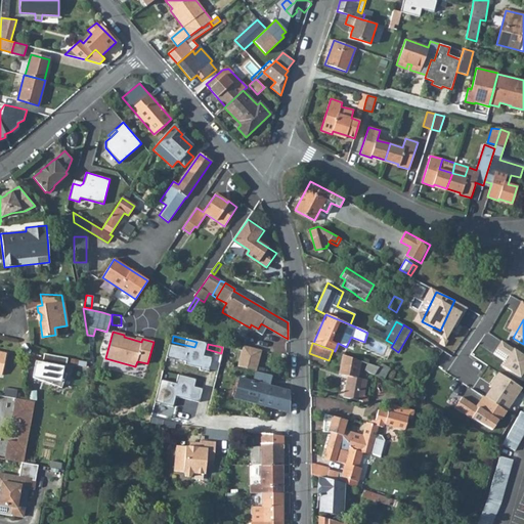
[(261,350),(243,345),(242,350),(237,365),(245,367),(256,370),(261,350)]
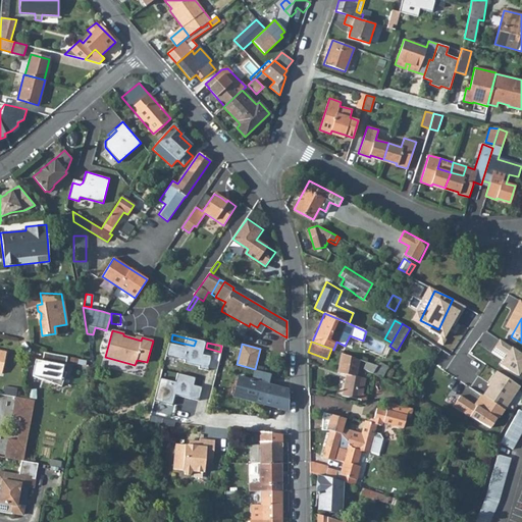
[(67,357),(44,352),(42,361),(39,360),(33,376),(61,386),(66,372),(62,371),(63,366),(65,366),(67,357)]
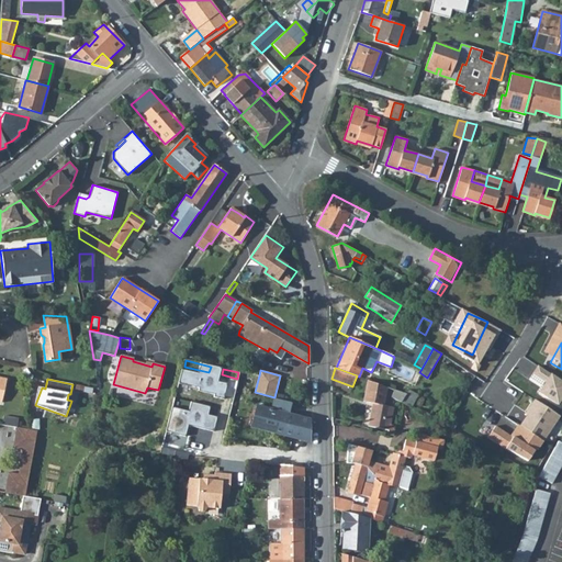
[(383,405),(386,386),(368,380),(363,402),(373,403),(377,404),(375,407),(372,407),(368,426),(389,429),(390,424),(392,409),(386,408),(386,405),(383,405)]
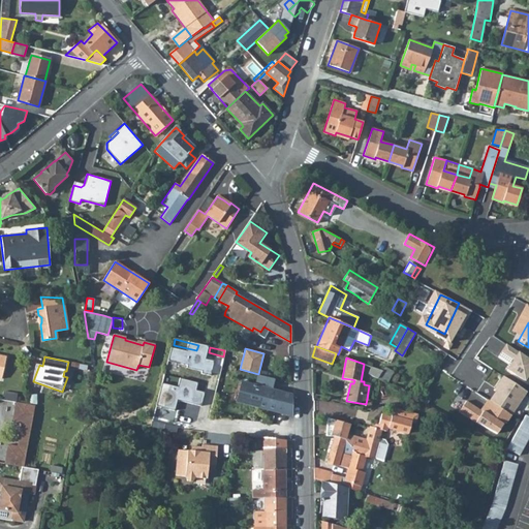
[(196,372),(169,365),(168,366),(165,365),(164,370),(152,421),(163,423),(174,426),(182,428),(187,407),(180,406),(182,396),(189,397),(196,372)]
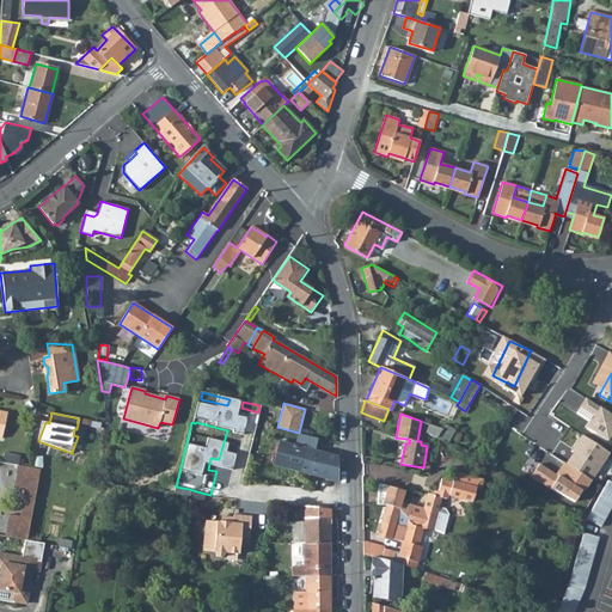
[(436,438),(442,429),(429,424),(426,432),(436,438)]
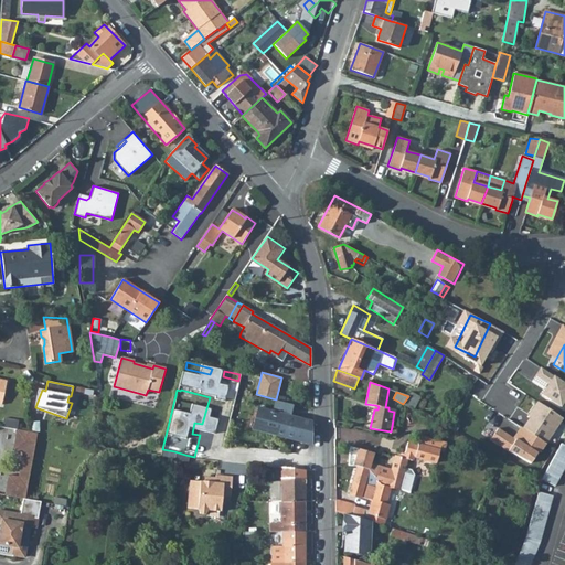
[(413,409),(420,396),(411,392),(408,396),(403,404),(413,409)]
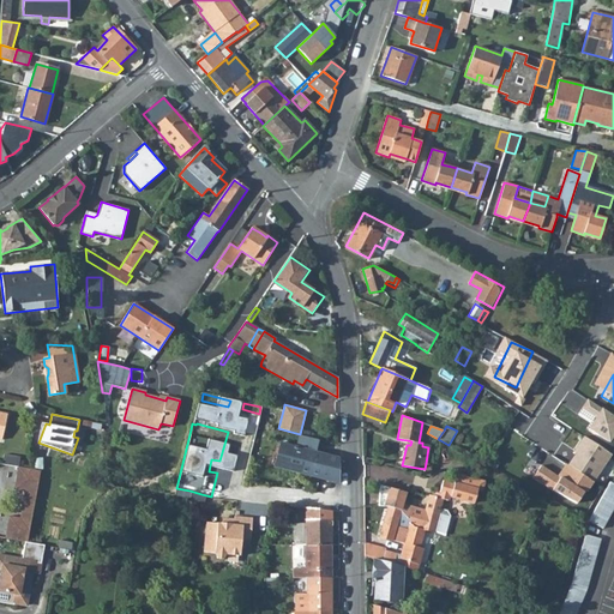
[(338,458),(281,443),(275,467),(338,482),(338,458)]
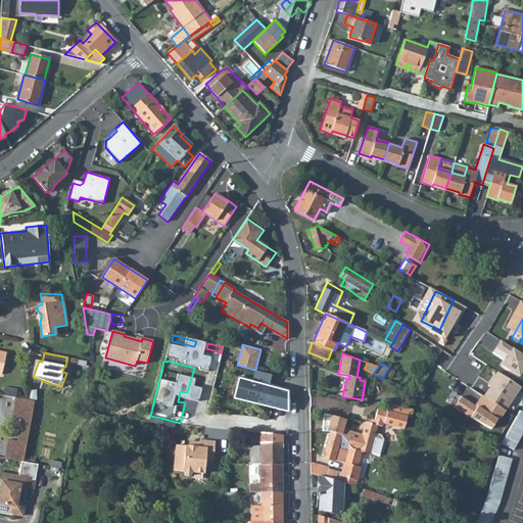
[(15,388),(3,386),(1,394),(14,396),(15,388)]
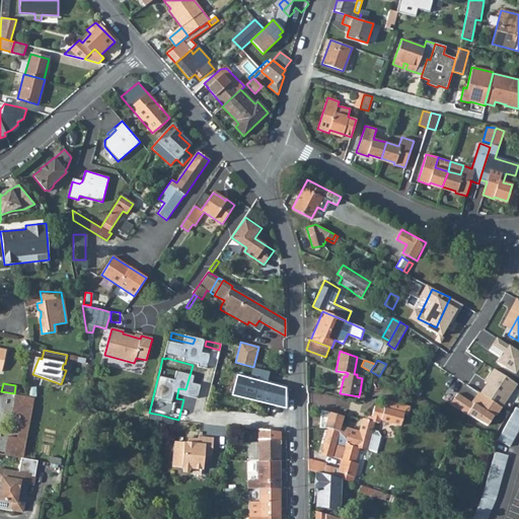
[(186,389),(178,388),(176,398),(183,399),(186,389)]
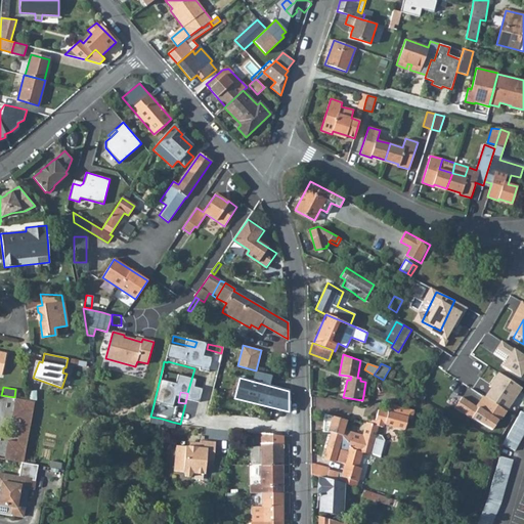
[(35,402),(15,398),(12,418),(22,419),(17,442),(8,440),(5,460),(22,463),(25,463),(35,402)]
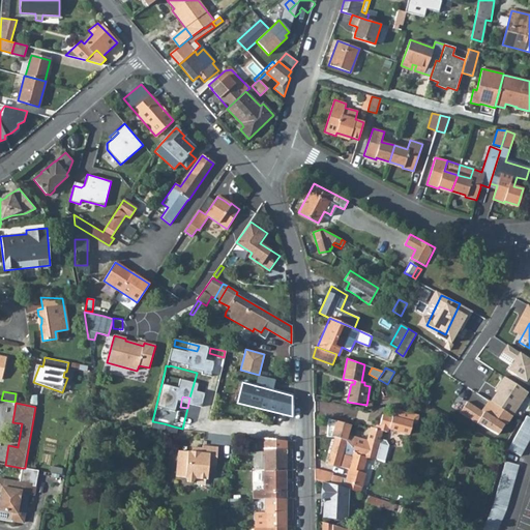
[(327,437),(334,437),(346,440),(357,454),(365,457),(375,459),(380,439),(382,431),(386,432),(387,428),(409,434),(412,423),(412,422),(408,421),(410,413),(391,408),(389,416),(382,414),(379,425),(378,430),(375,429),(371,428),(366,440),(347,435),(349,428),(347,427),(347,423),(328,418),(327,437)]
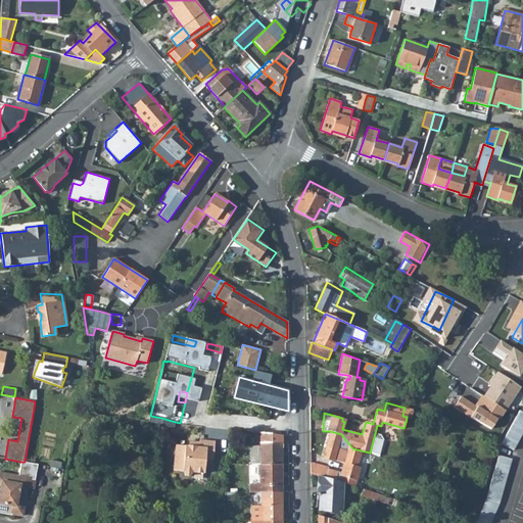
[(44,406),(37,403),(34,419),(42,421),(44,406)]
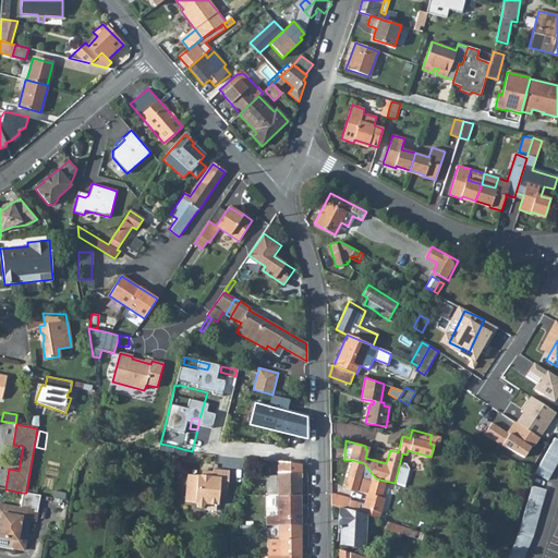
[(434,445),(434,446),(437,446),(440,437),(432,435),(429,444),(434,445)]
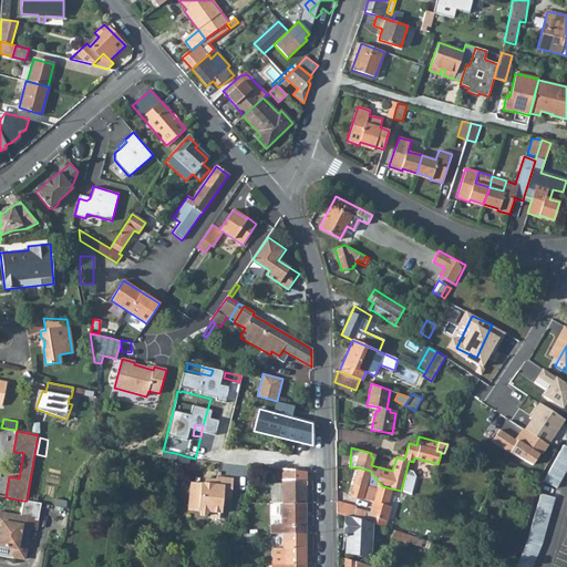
[(566,466),(566,446),(563,445),(543,480),(555,487),(566,466)]
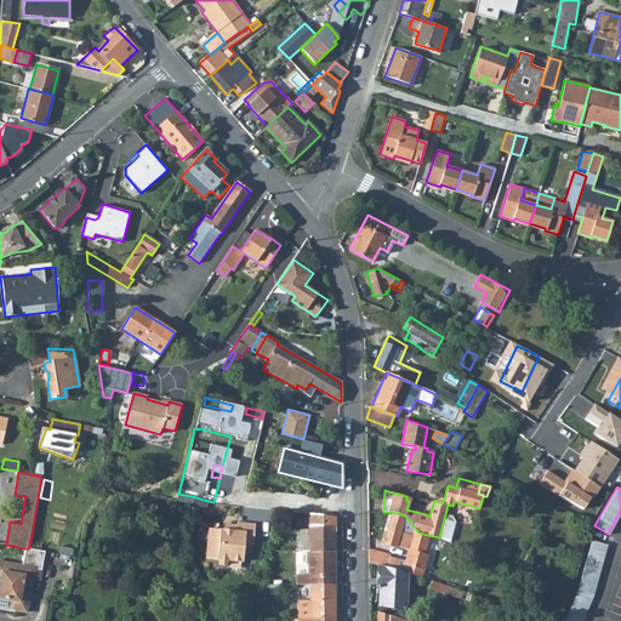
[(419,533),(405,516),(392,512),(383,542),(397,546),(397,545),(409,550),(405,562),(389,556),(391,554),(369,548),(369,562),(377,564),(408,573),(421,577),(427,554),(423,553),(428,535),(419,533)]
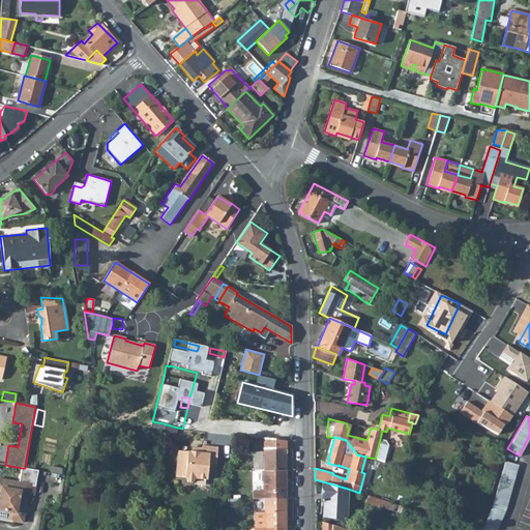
[(285,441),(264,439),(264,451),(256,452),(256,470),(263,470),(285,470),(285,441)]
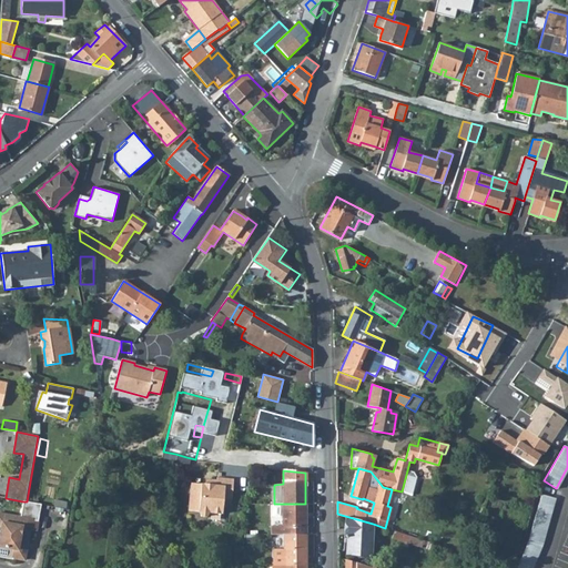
[(416,477),(414,472),(407,470),(402,492),(412,495),(416,477)]
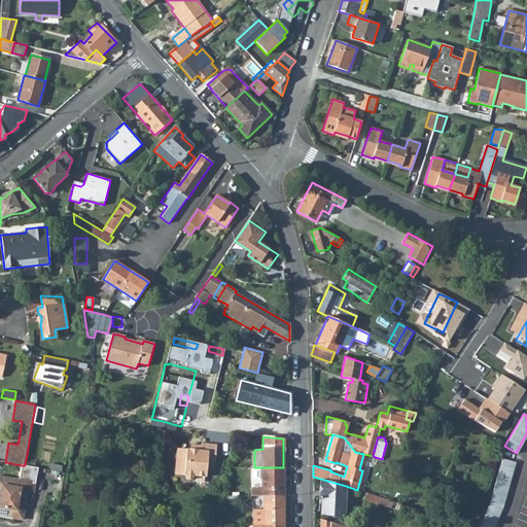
[(216,445),(201,444),(201,446),(196,445),(190,450),(177,448),(174,473),(184,475),(186,480),(191,480),(194,476),(206,477),(207,463),(214,463),(216,445)]
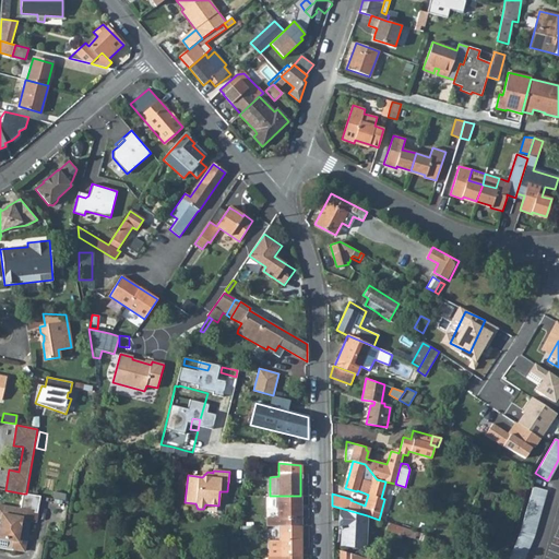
[(547,490),(533,486),(520,532),(508,558),(524,558),(534,536),(547,490)]
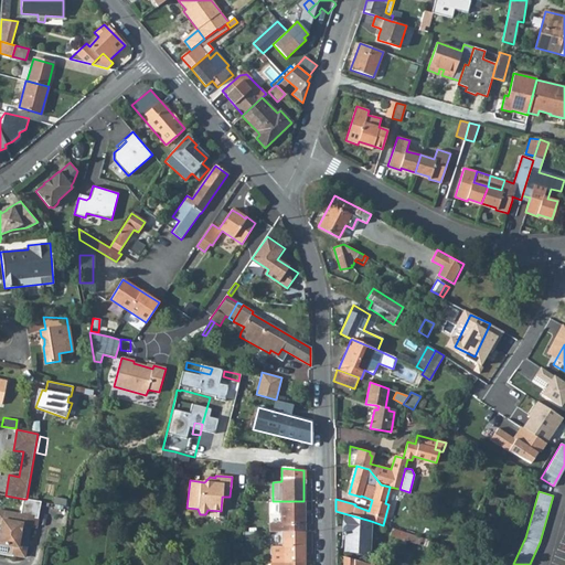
[(66,500),(45,496),(45,499),(42,498),(41,502),(44,502),(45,501),(65,505),(66,500)]
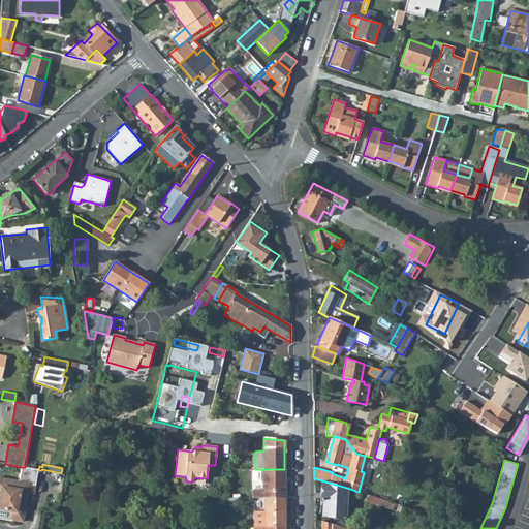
[(33,494),(37,469),(25,467),(22,467),(19,481),(0,478),(0,490),(1,491),(0,496),(0,509),(12,511),(11,520),(23,522),(28,493),(33,494)]
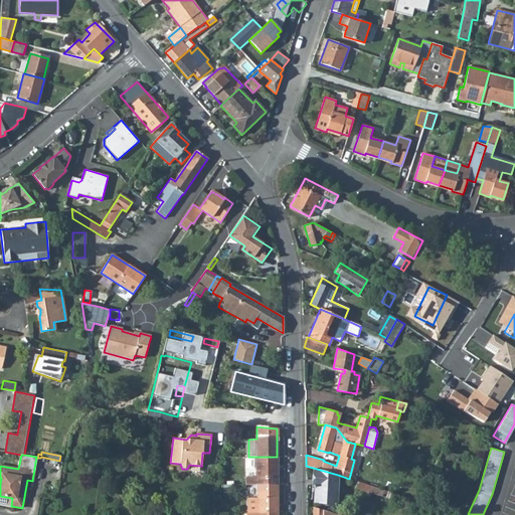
[(277,457),(255,457),(255,477),(245,477),(245,485),(251,485),(258,485),(278,485),(277,457)]
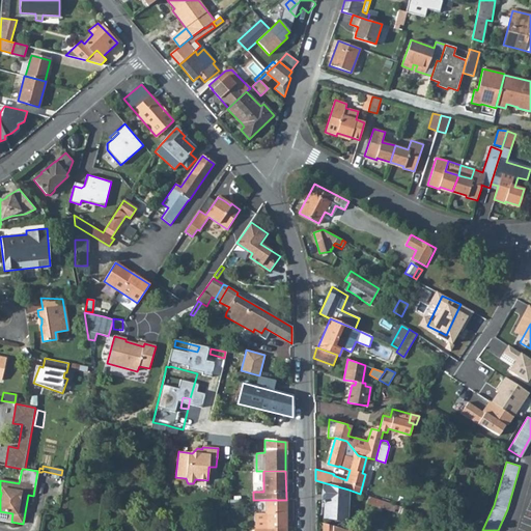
[(348,490),(323,482),(322,503),(325,503),(324,518),(347,521),(348,490)]
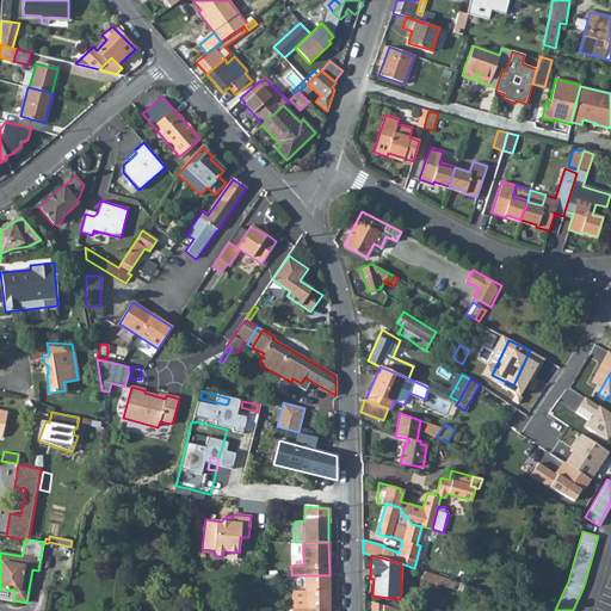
[(438,584),(440,576),(424,571),(421,579),(438,584)]
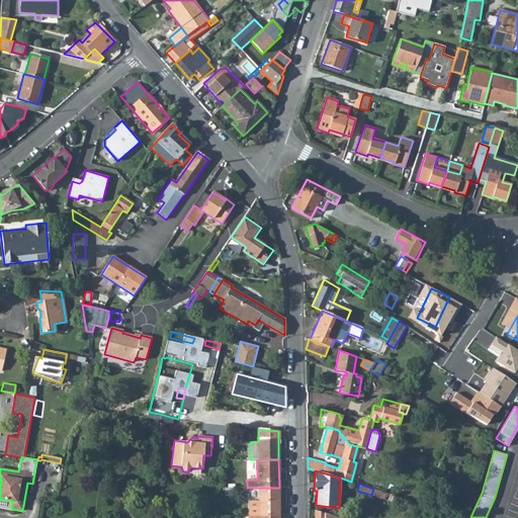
[(248,515),(259,515),(279,515),(279,488),(259,488),(259,501),(248,501),(248,515)]
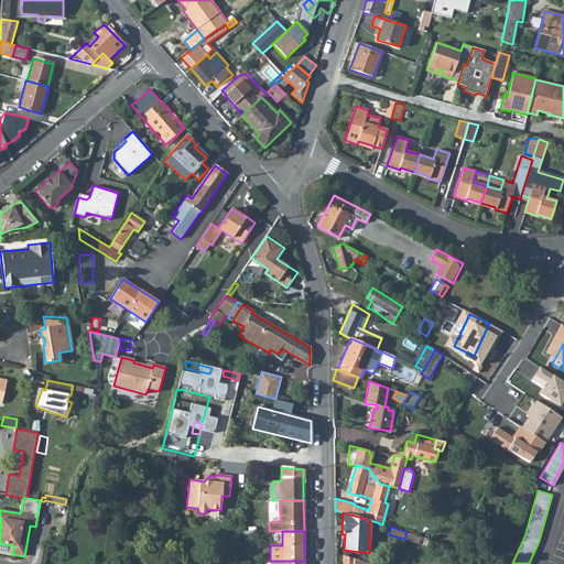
[(422,544),(424,538),(407,532),(404,539),(422,544)]
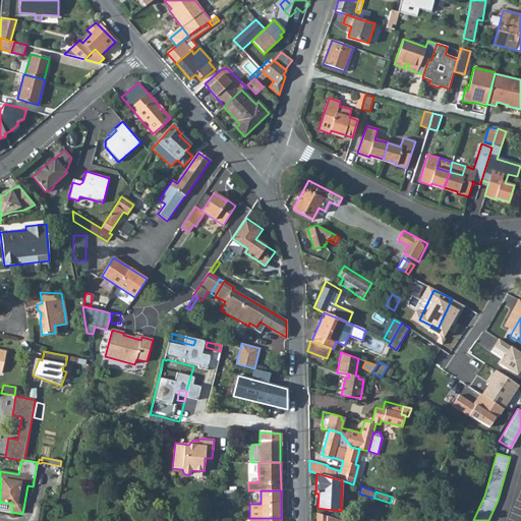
[(398,506),(400,500),(392,497),(390,503),(398,506)]
